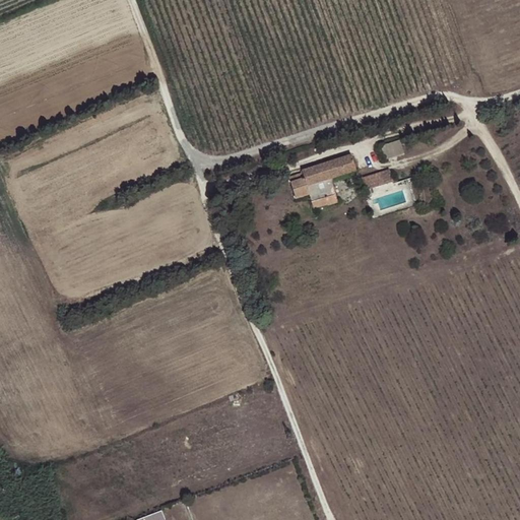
[(404,154),(400,141),(381,147),(385,160),(404,154)]
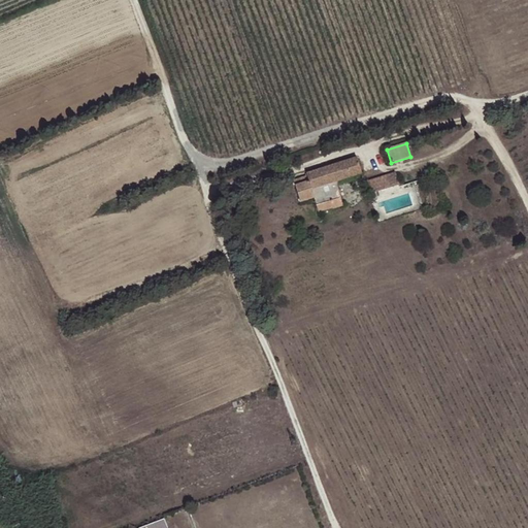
[(336,183),(362,173),(357,159),(307,175),(307,176),(294,182),(301,203),(315,198),(317,205),(319,212),(333,208),(332,202),(340,200),(336,183)]
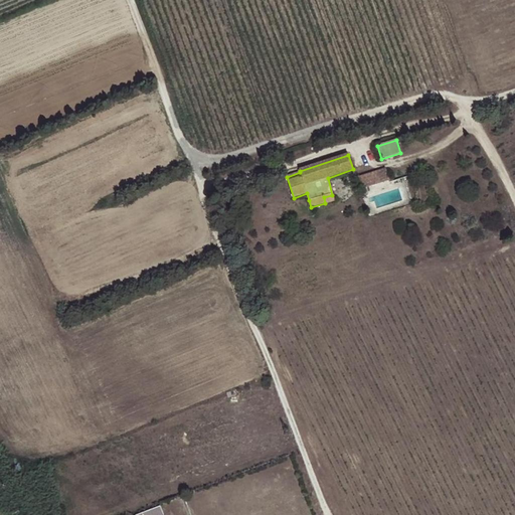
[(385,169),(355,179),(359,189),(388,180),(385,169)]
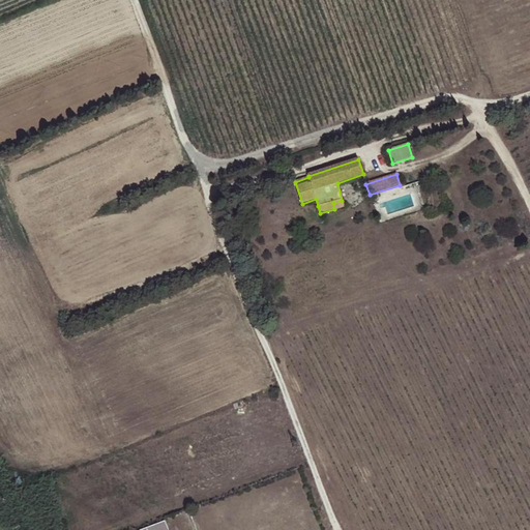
[(342,201),(333,203),(334,209),(335,210),(344,208),(342,201)]
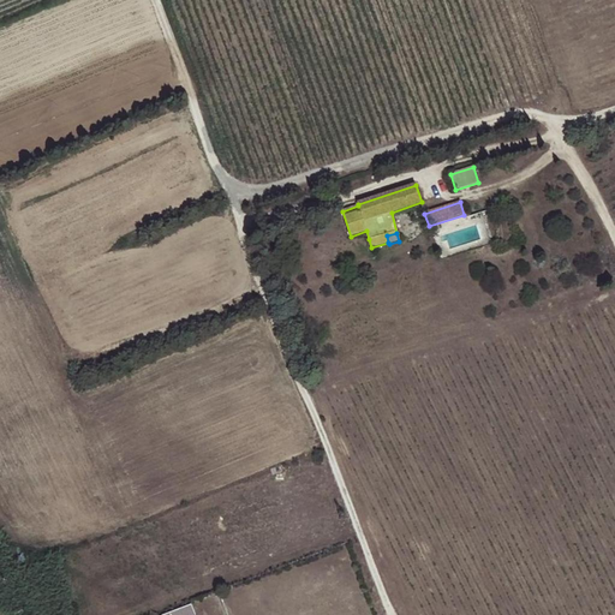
[(196,614),(192,604),(163,614),(196,614)]
